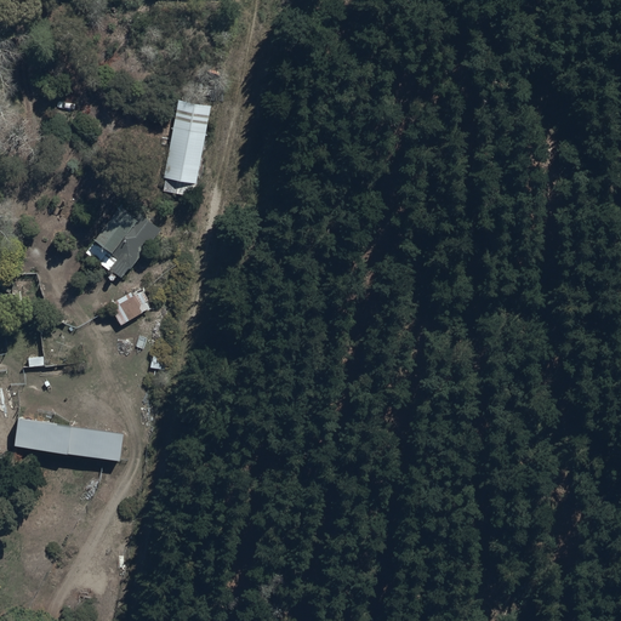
[(210,106),(178,101),(163,193),(192,197),(194,186),(197,186),(210,106)]
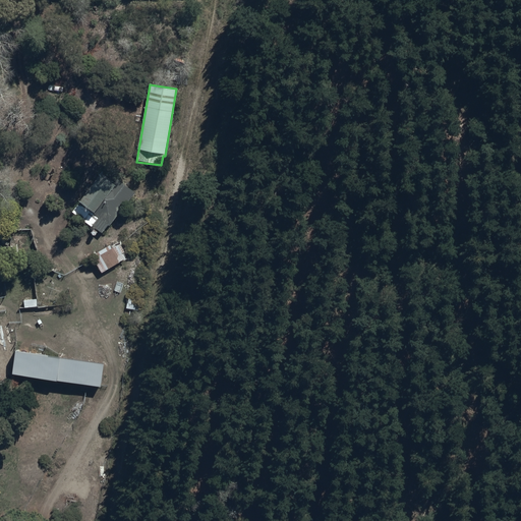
[(109,227),(134,193),(114,178),(111,182),(101,175),(71,213),(101,235),(108,226),(109,227)]
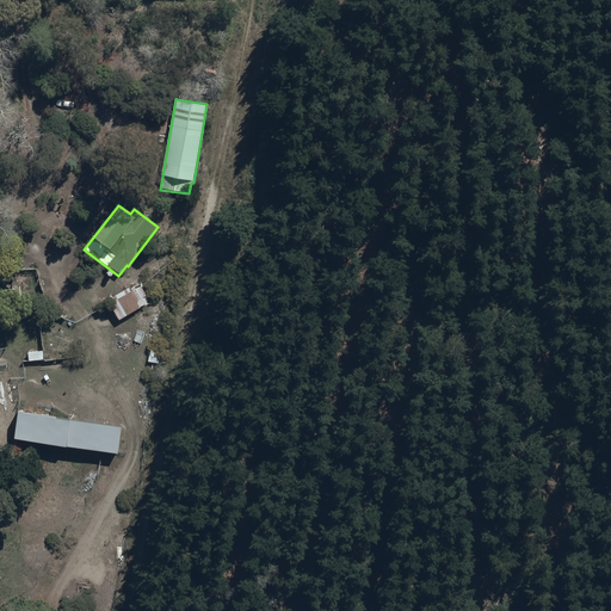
[(129,288),(106,301),(118,321),(148,304),(144,298),(147,297),(140,287),(131,291),(129,288)]
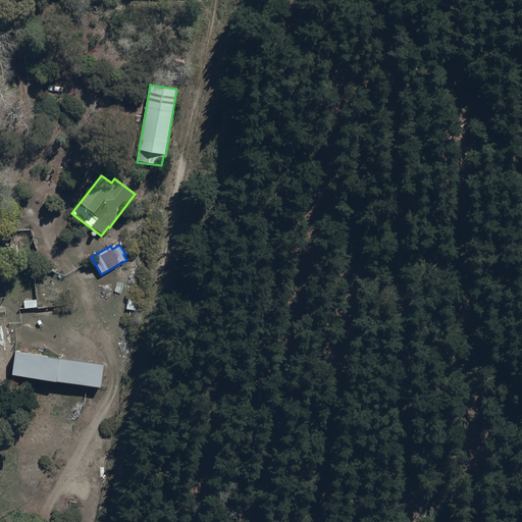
[(37,300),(23,301),(24,310),(38,308),(37,300)]
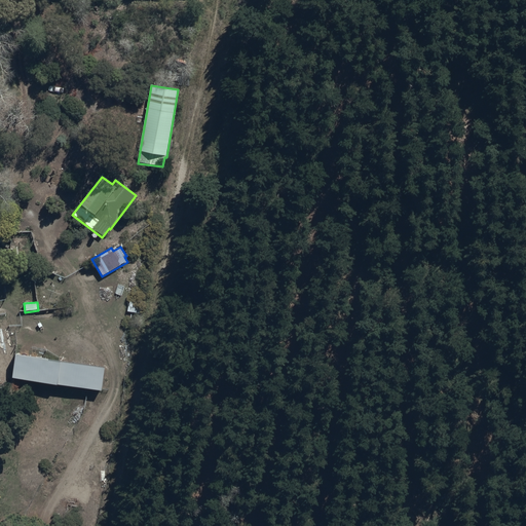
[(142,303),(128,302),(127,313),(141,314),(142,303)]
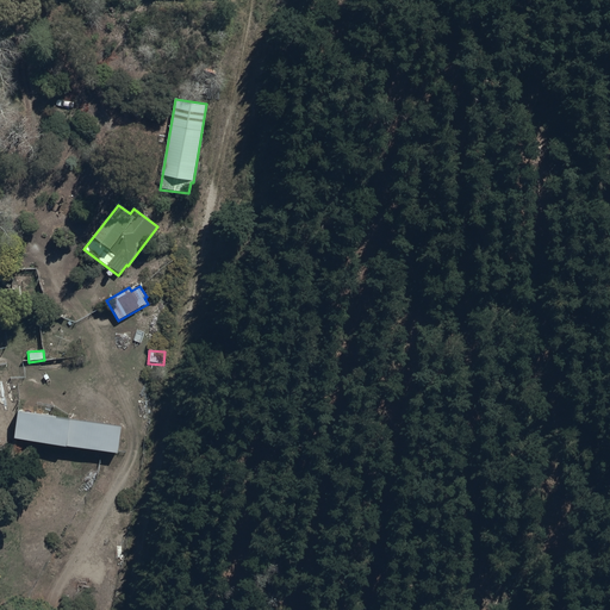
[(122,428),(18,414),(14,440),(118,454),(122,428)]
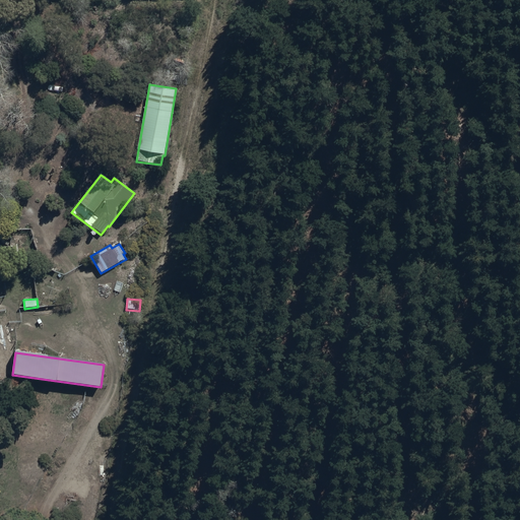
All buildings are outlined.
